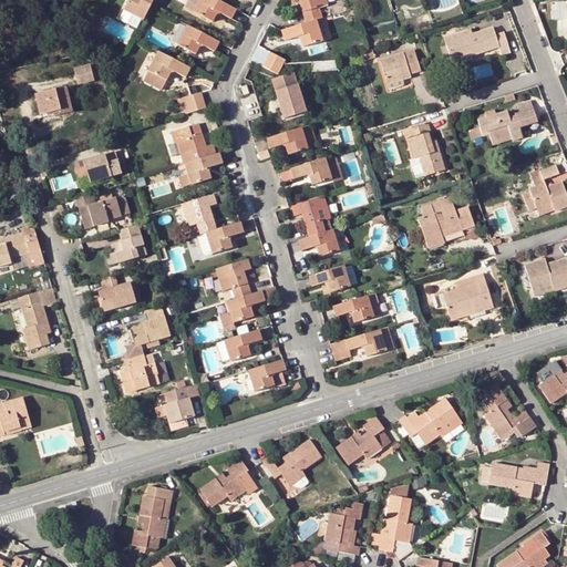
[(152,7),(155,0),(131,0),(126,11),(144,20),(152,7)]
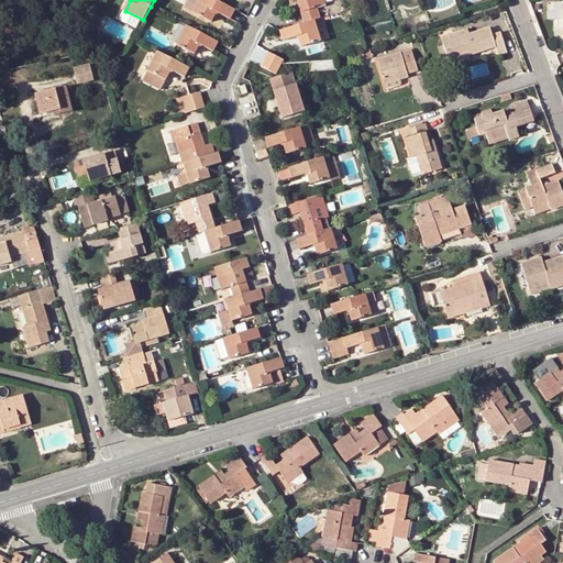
[(187,0),(184,8),(192,12),(198,1),(196,0),(187,0)]
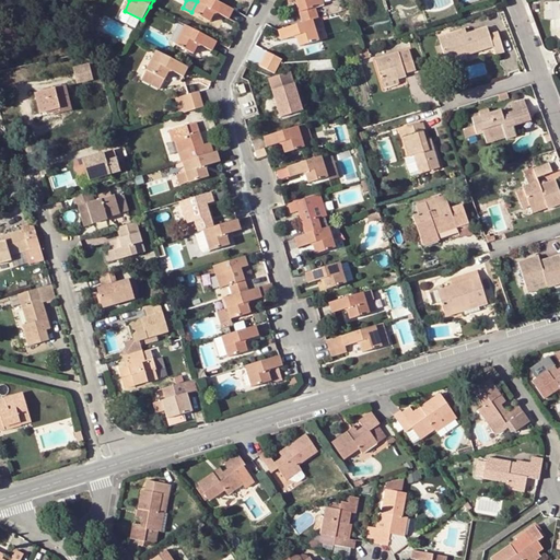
[(233,9),(216,0),(197,0),(197,1),(191,12),(209,21),(213,14),(217,13),(228,19),(233,9)]
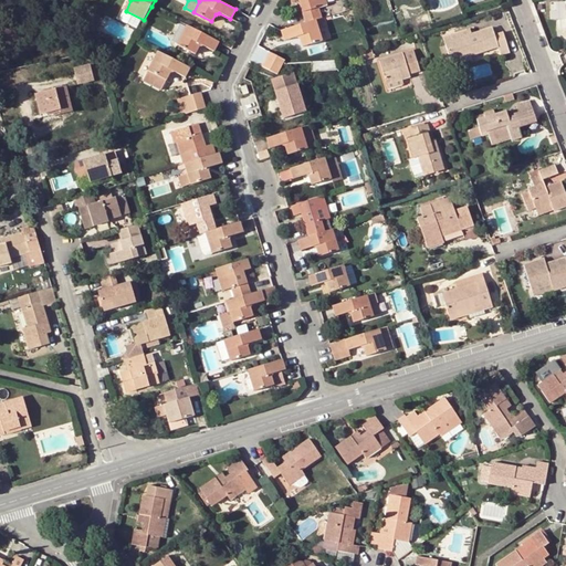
[(317,21),(323,19),(320,10),(328,8),(326,0),(292,0),(294,3),(300,1),(307,24),(317,21)]
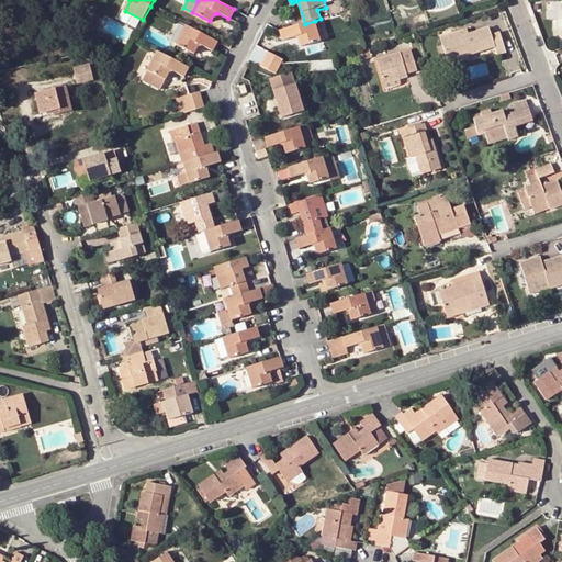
[(321,19),(315,21),(322,42),(329,40),(323,18),(321,19)]
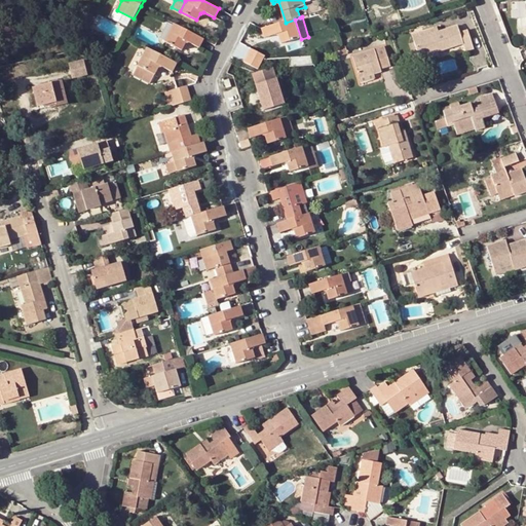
[(301,39),(295,20),(286,23),(262,30),(266,39),(276,36),(280,37),(284,45),(301,40),(301,39)]
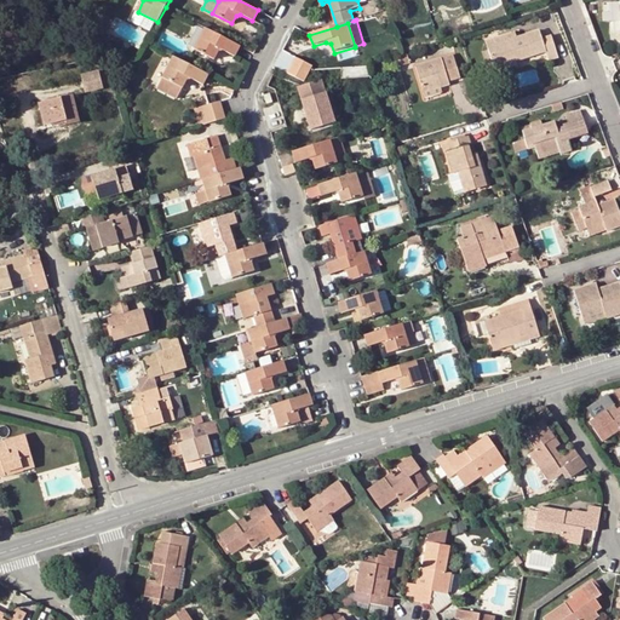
[(240,46),(205,27),(194,49),(213,59),(217,51),(222,50),(234,56),(240,46)]
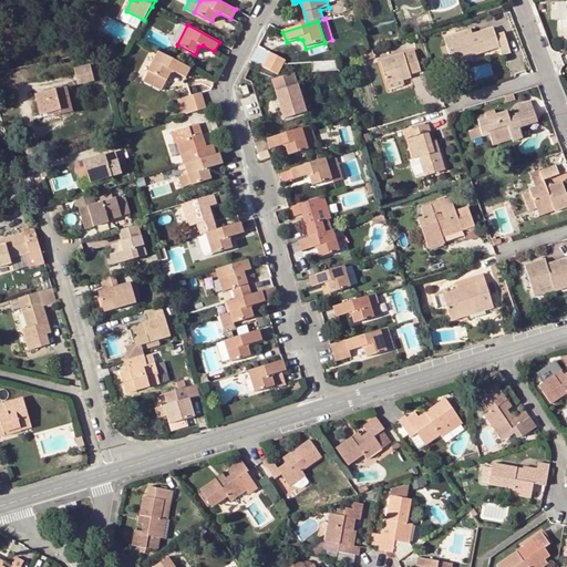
[(492,28),(472,34),(464,37),(463,32),(443,38),(450,59),(468,52),(470,57),(497,49),(501,57),(508,53),(502,32),(494,34),(492,28)]
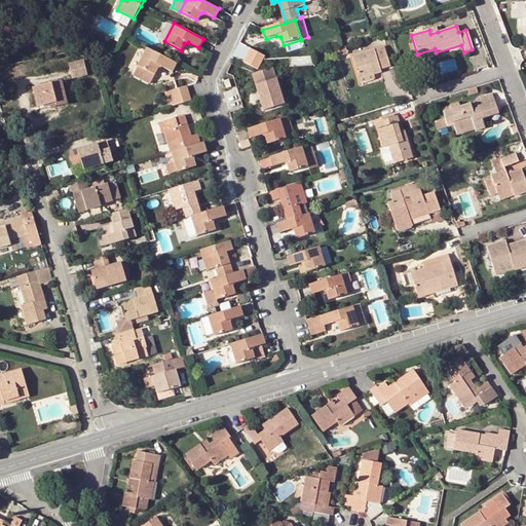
[(342,46),(335,48),(337,55),(348,52),(345,45),(342,46)]
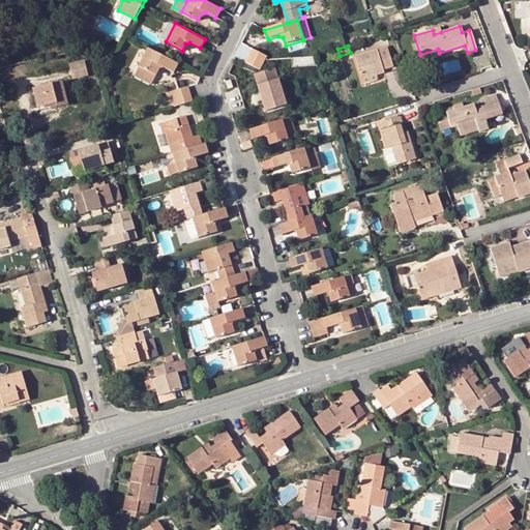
[(177,63),(148,48),(134,76),(151,84),(158,67),(163,67),(173,72),(177,63)]
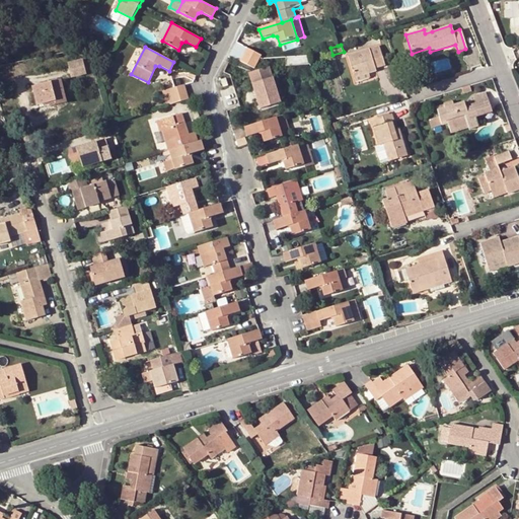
[(354,79),(367,74),(375,72),(374,69),(383,66),(378,47),(347,56),(354,79)]
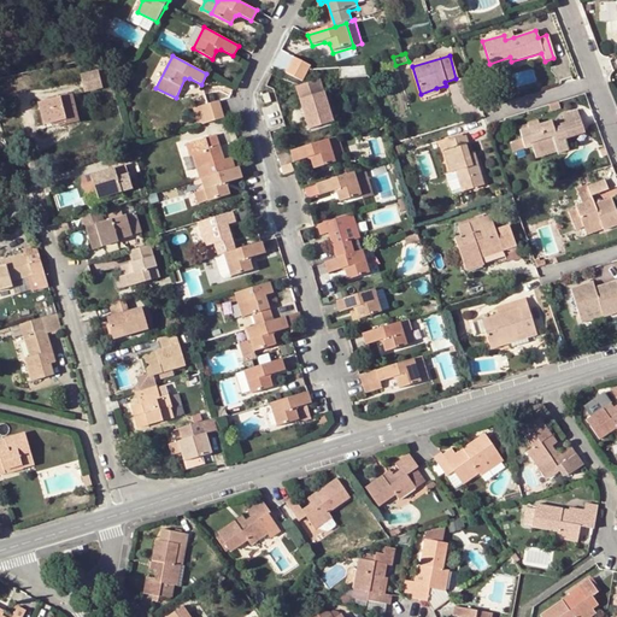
[(512,66),(511,62),(510,57),(489,64),(492,71),(512,66)]
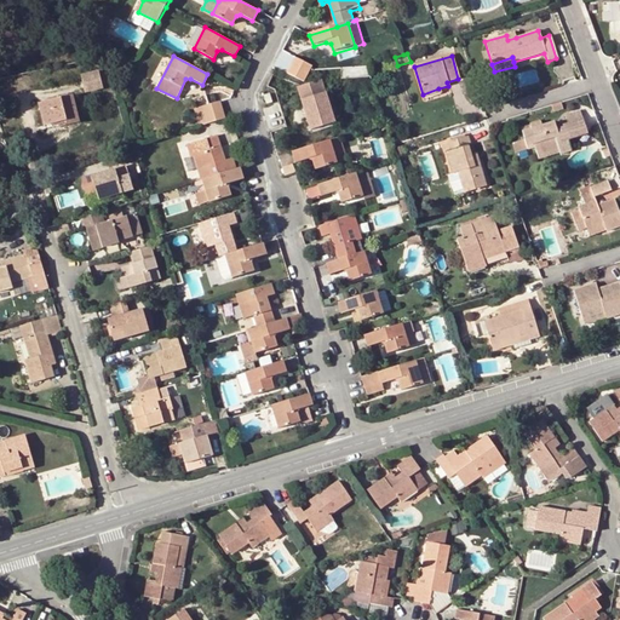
[(304,81),(313,65),(297,58),(288,74),(304,81)]
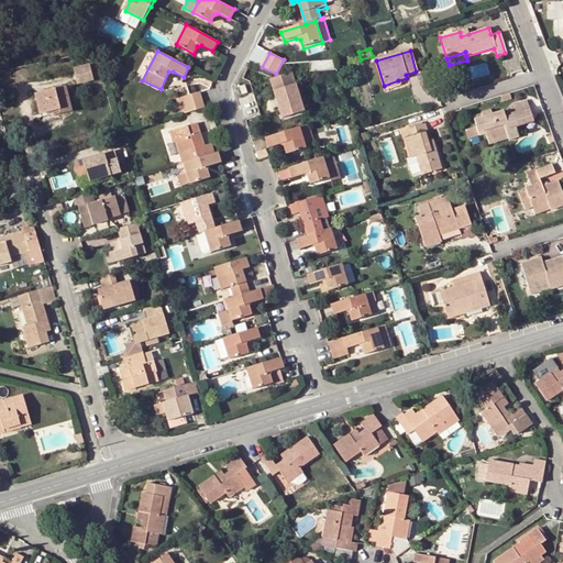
[(89,65),(74,68),(77,84),(94,80),(89,65)]
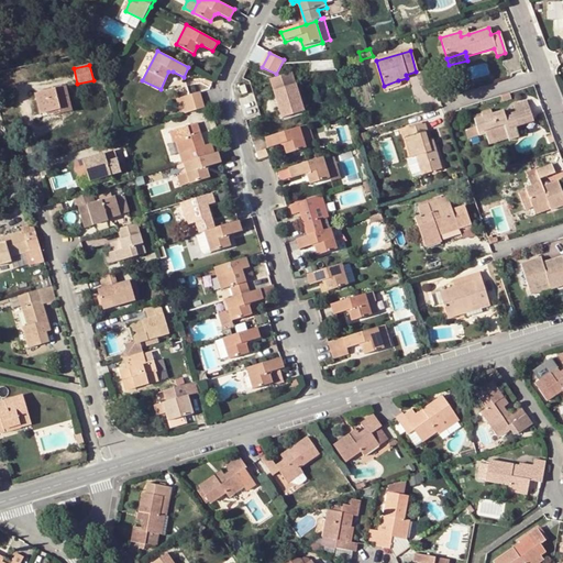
[(250,83),(238,85),(241,97),(252,94),(250,83)]
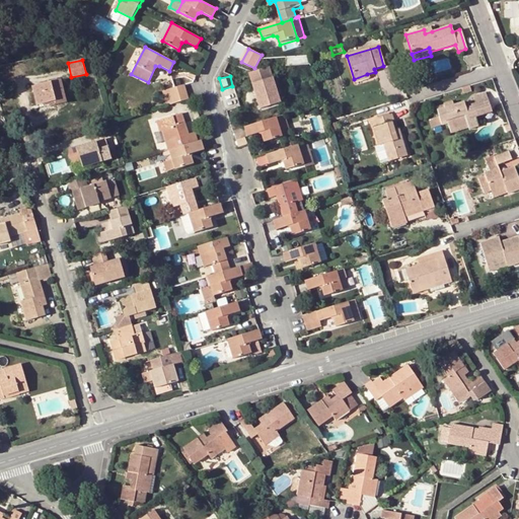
[(35,106),(42,104),(54,102),(55,106),(65,103),(60,81),(31,88),(35,106)]
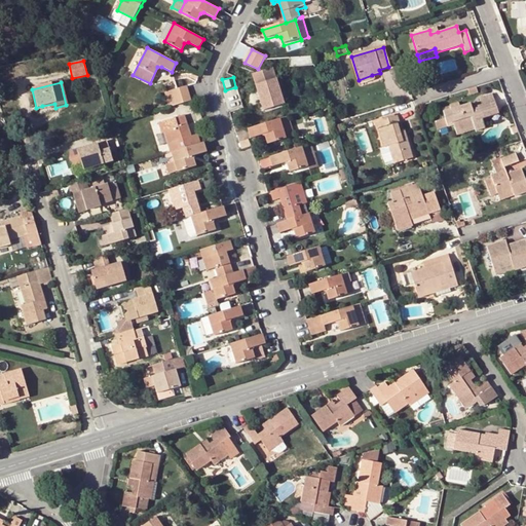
[(171,91),(176,106),(190,101),(186,86),(171,91)]
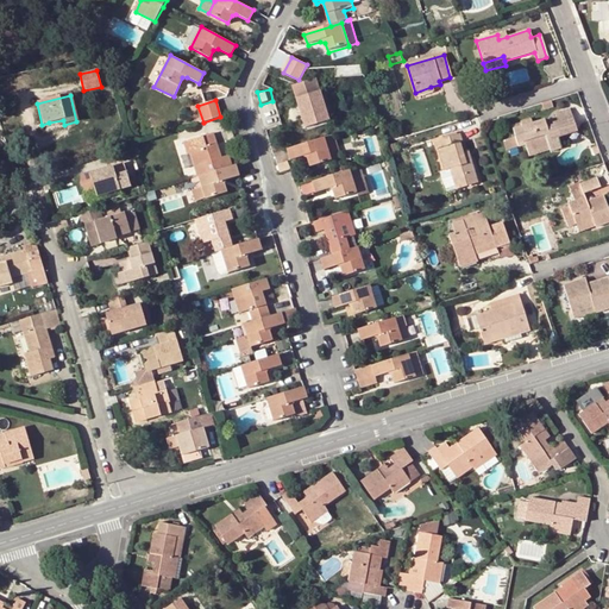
[(324,138),(326,137),(319,113),(308,115),(305,105),(288,110),(295,132),(286,136),(290,148),(324,138)]
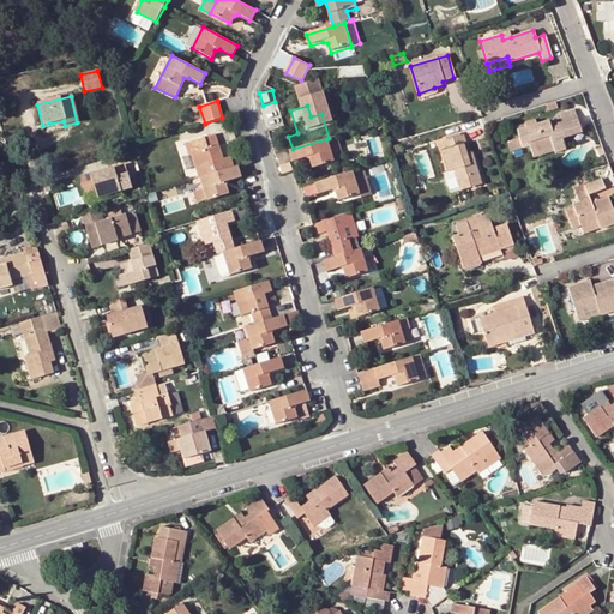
[(560,122),(576,118),(573,110),(558,114),(560,122)]
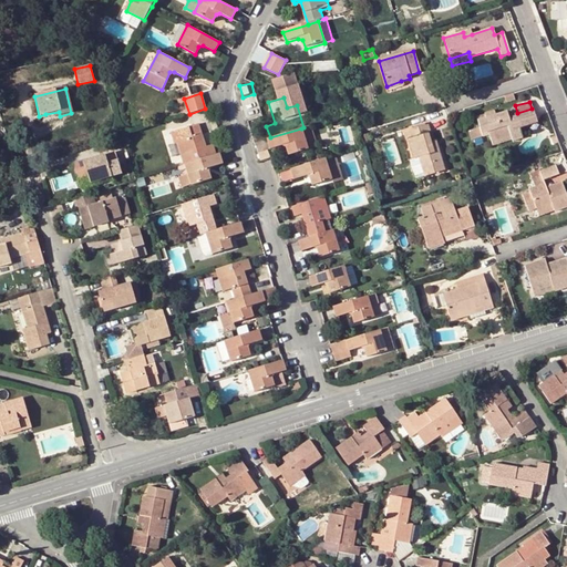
[(535,120),(532,109),(517,113),(513,114),(514,117),(507,119),(507,116),(505,112),(494,115),(493,112),(483,115),(484,119),(476,121),(477,126),(481,135),(486,133),(487,136),(490,144),(509,138),(511,142),(522,138),(517,125),(535,120)]
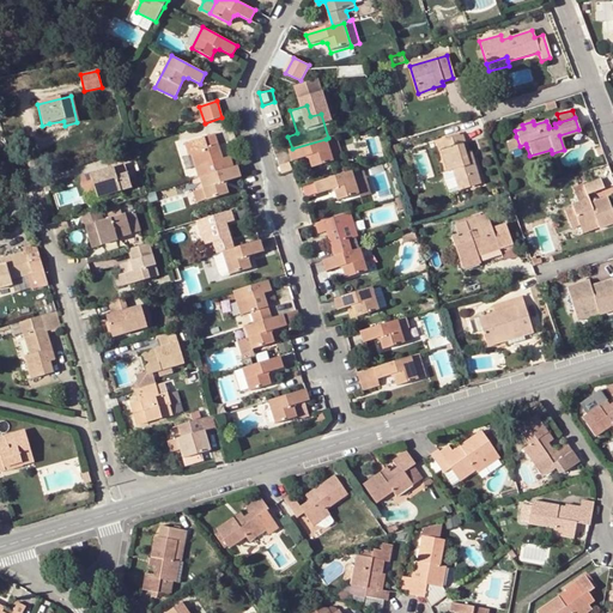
[(190,156),(199,181),(200,180),(235,169),(231,158),(223,162),(213,135),(196,143),(200,152),(190,156)]
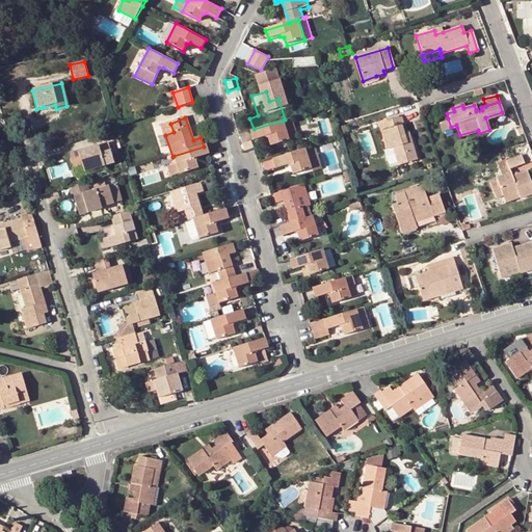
[(296,138),(291,117),(285,120),(284,121),(290,140),(296,138)]
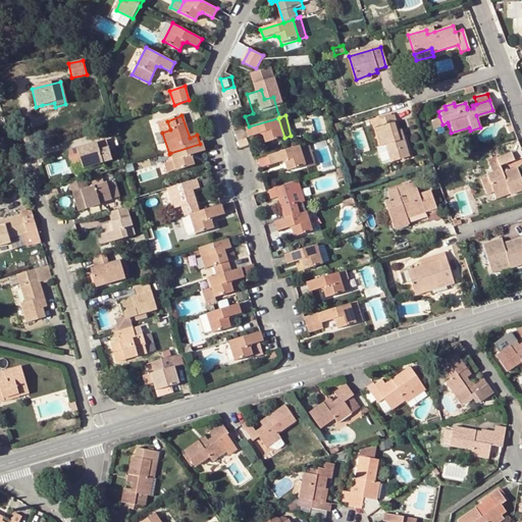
[(399,141),(396,132),(394,123),(396,122),(393,115),(370,122),(372,129),(374,129),(379,147),(383,145),(388,163),(409,156),(403,139),(399,141)]
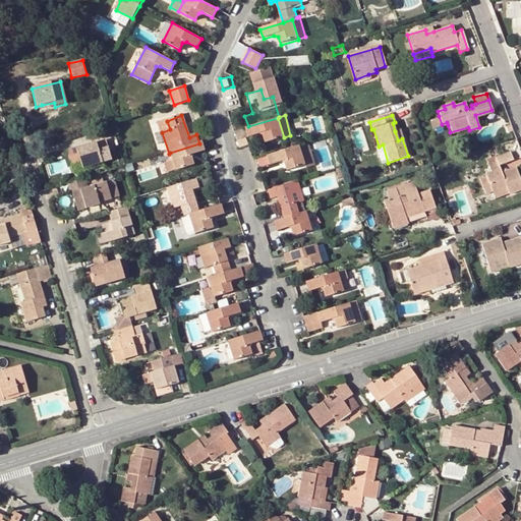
[(431,127),(442,124),(439,116),(429,118),(431,127)]
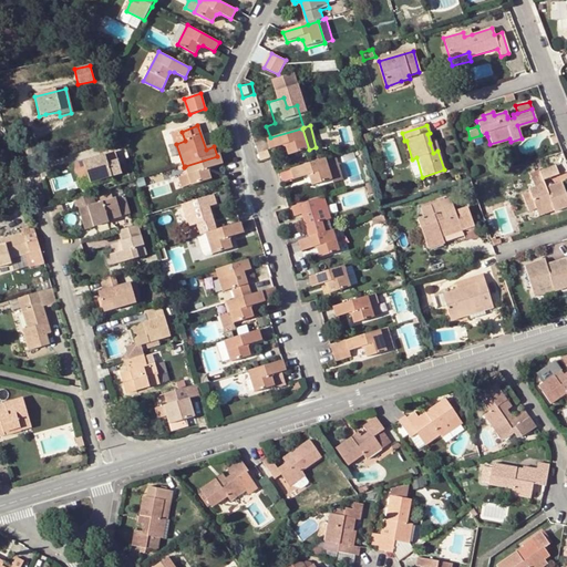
[(309,150),(302,129),(270,137),(267,138),(270,148),(282,144),(285,147),(288,156),(309,150)]
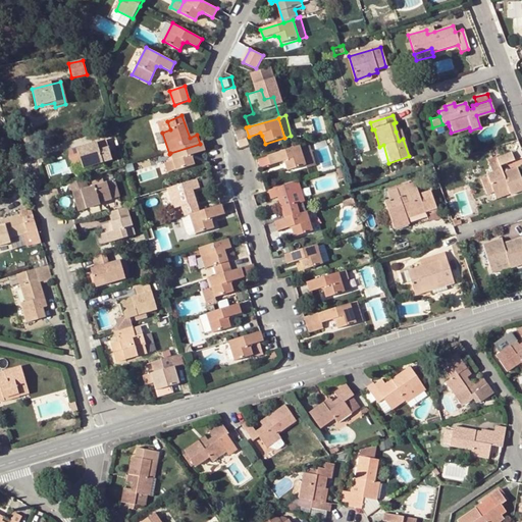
[(246,127),(233,132),(237,140),(249,137),(246,127)]
